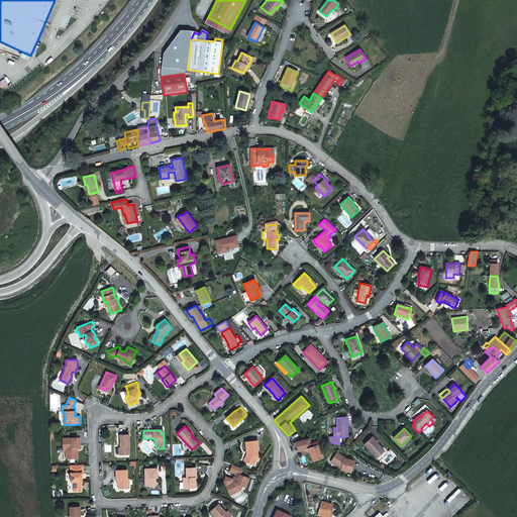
[(121,446),(120,447),(120,454),(129,453),(129,435),(119,435),(120,444),(121,444),(121,446)]
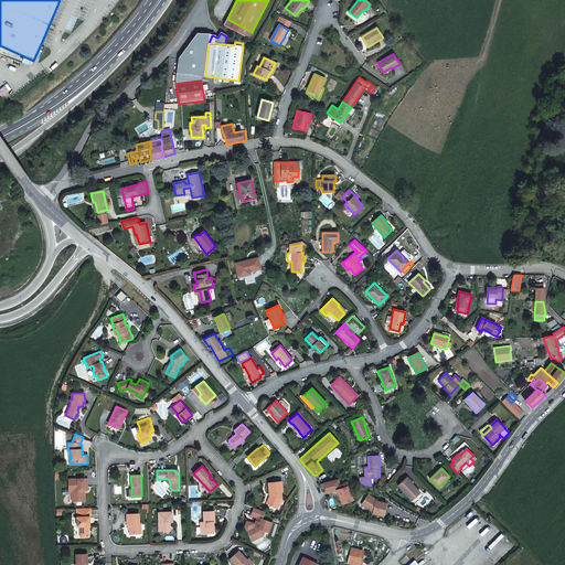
[(68,479),(68,491),(72,491),(72,494),(72,501),(84,501),(84,493),(83,493),(83,490),(87,490),(87,479),(68,479)]
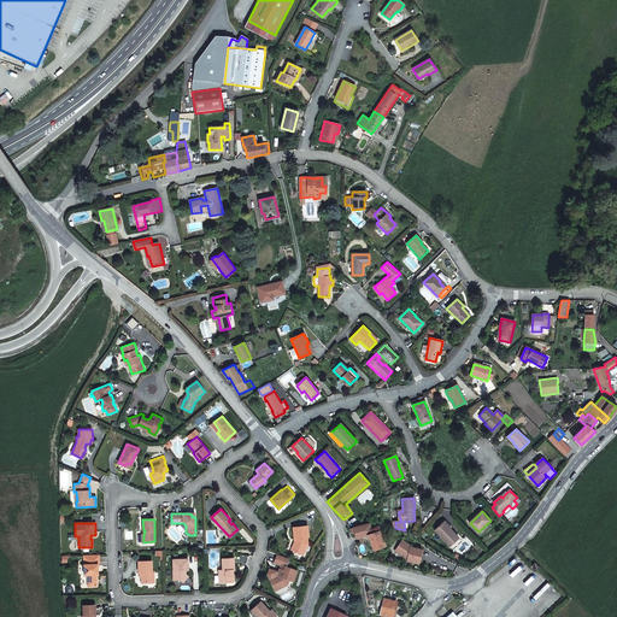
[(370,529),(370,526),(370,523),(350,528),(353,534),(354,534),(356,539),(368,535),(371,534),(370,529)]
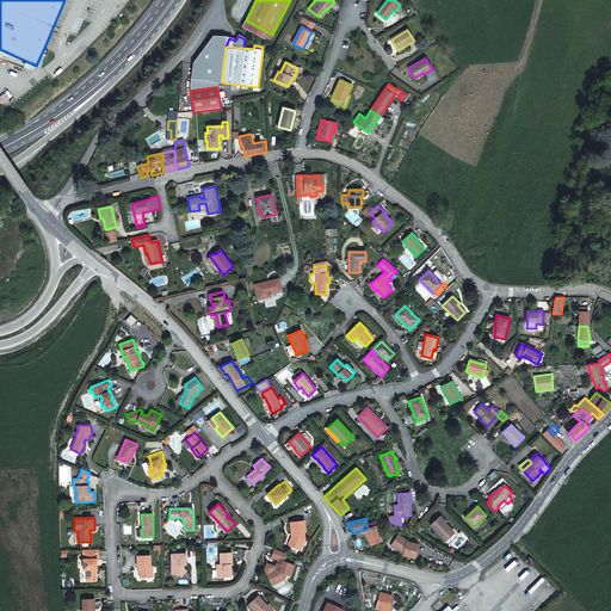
[(455,534),(445,524),(439,518),(431,526),(445,542),(455,534)]
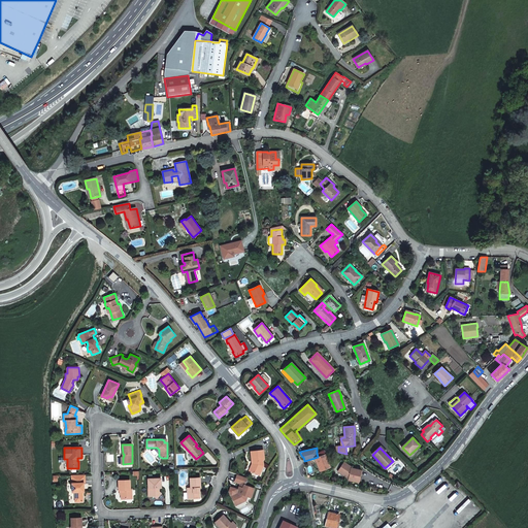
[(253,463),(251,465),(253,467),(252,471),(259,474),(264,465),(263,459),(264,459),(263,450),(251,451),(252,460),(254,460),(254,463),(253,463)]
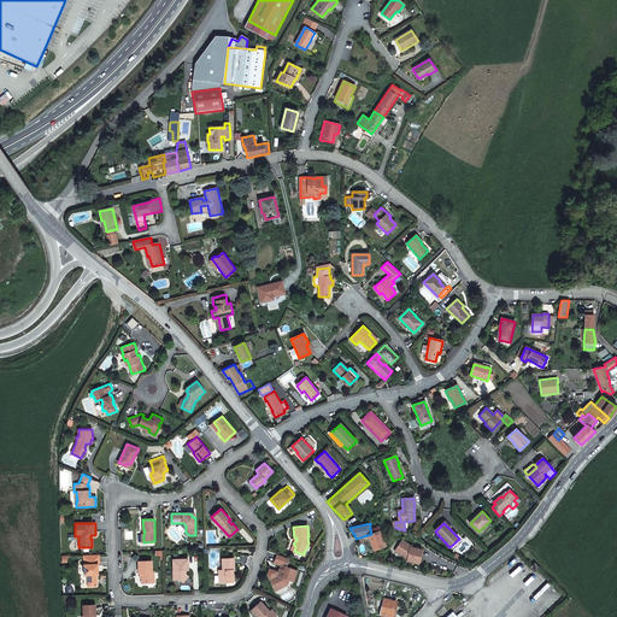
[(371,529),(370,529),(371,534),(368,535),(374,550),(385,545),(377,527),(371,529)]
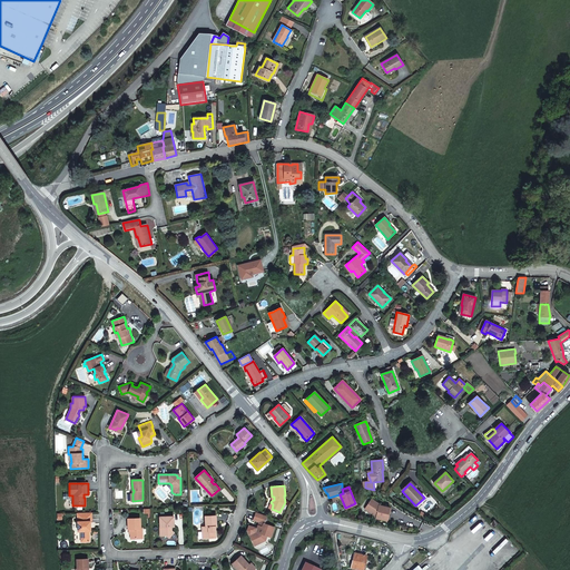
[(379,503),(371,499),(364,509),(375,517),(375,518),(386,520),(390,508),(379,504),(379,503)]
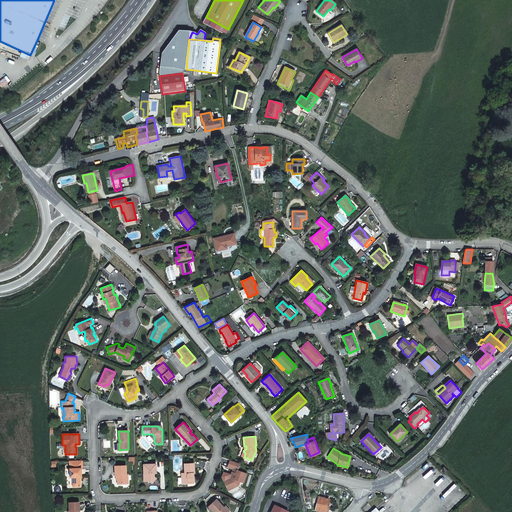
[(82,460),(69,461),(70,478),(72,478),(73,487),(80,487),(80,477),(80,473),(81,473),(81,468),(83,468),(82,460)]
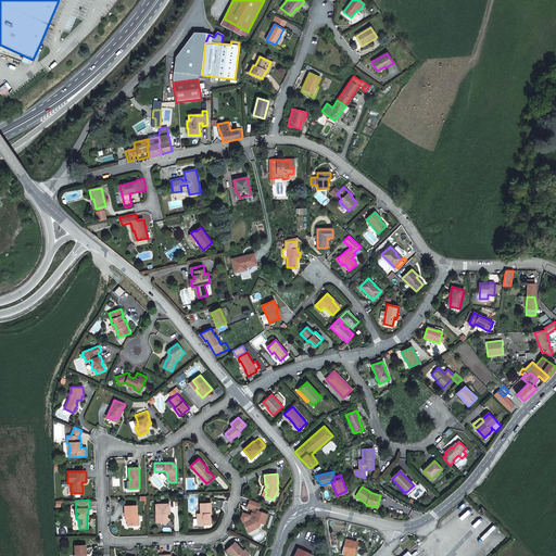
[(257,510),(261,503),(250,500),(247,507),(253,509),(250,518),(247,520),(251,530),(258,527),(261,522),(264,523),(268,514),(257,510)]
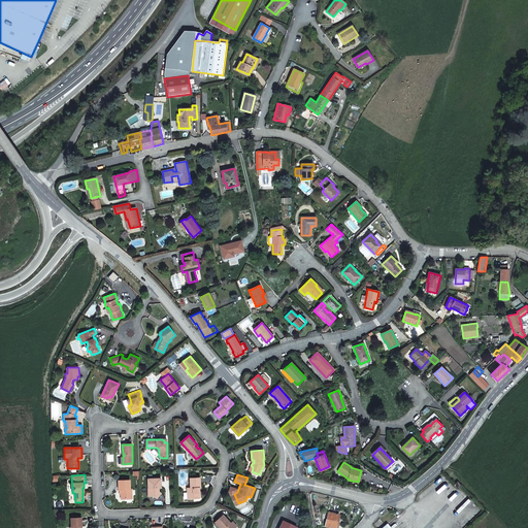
[(159,484),(161,484),(161,479),(147,479),(149,496),(154,496),(156,498),(161,493),(159,491),(159,488),(159,484)]
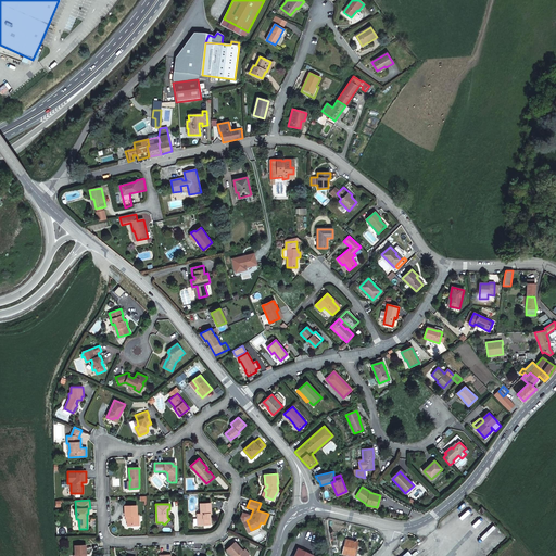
[(210,525),(209,517),(206,517),(206,514),(209,514),(211,514),(211,504),(200,504),(200,515),(197,515),(198,525),(210,525)]
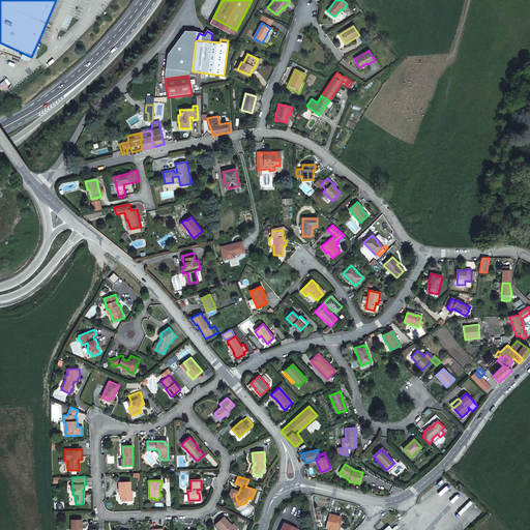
[(119,492),(121,492),(121,496),(121,501),(131,500),(131,492),(130,492),(130,481),(119,482),(119,492)]
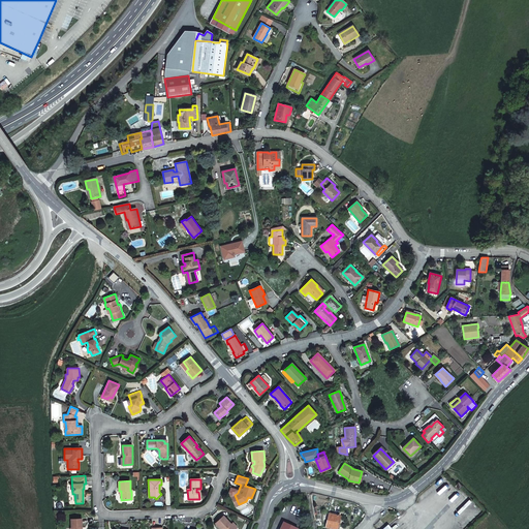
[(325,528),(331,528),(337,528),(340,518),(323,514),(323,517),(328,518),(325,528)]
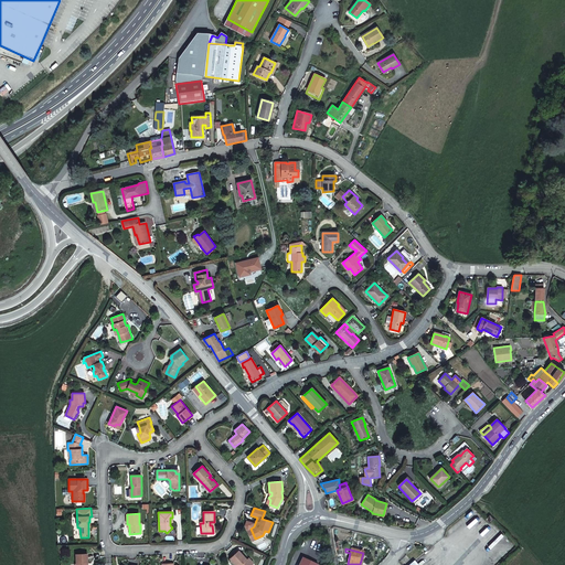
[(251,564),(253,563),(249,558),(247,561),(238,551),(230,558),(235,564),(240,564),(241,564),(240,564),(251,564)]
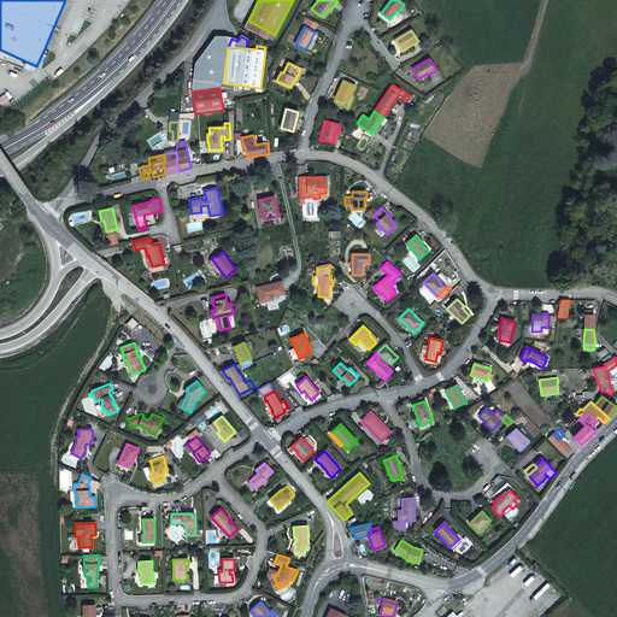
[(94,616),(94,615),(95,615),(95,605),(83,605),(82,616),(94,616)]
